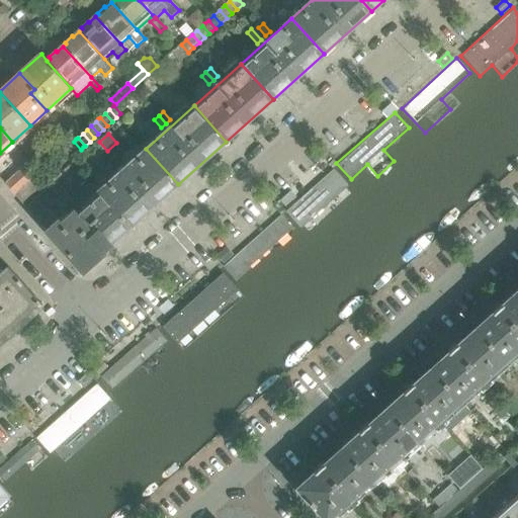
[(81,150),(74,142),(69,146),(76,154),(81,150)]
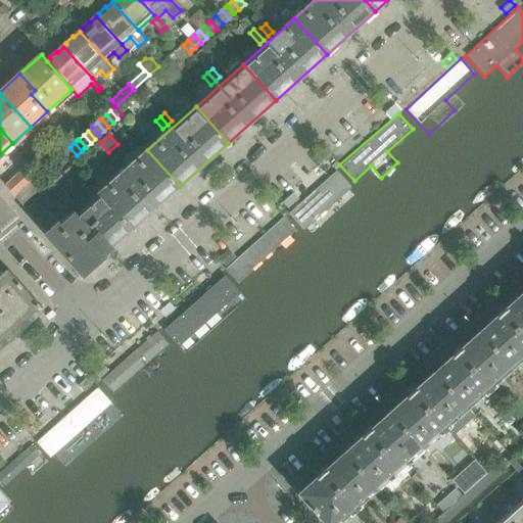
[(77,155),(69,147),(65,151),(73,158),(77,155)]
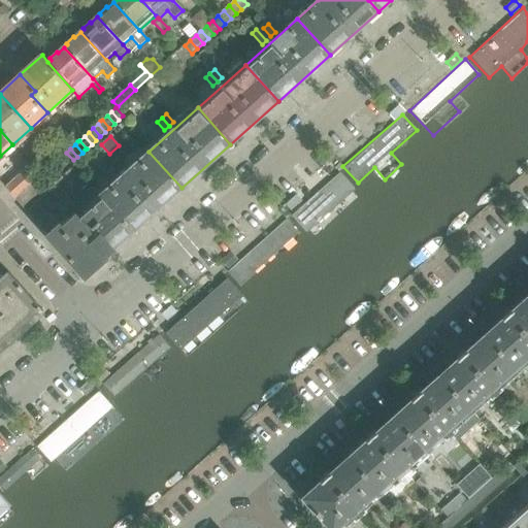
[(182,188),(149,152),(100,195),(133,231),(182,188)]
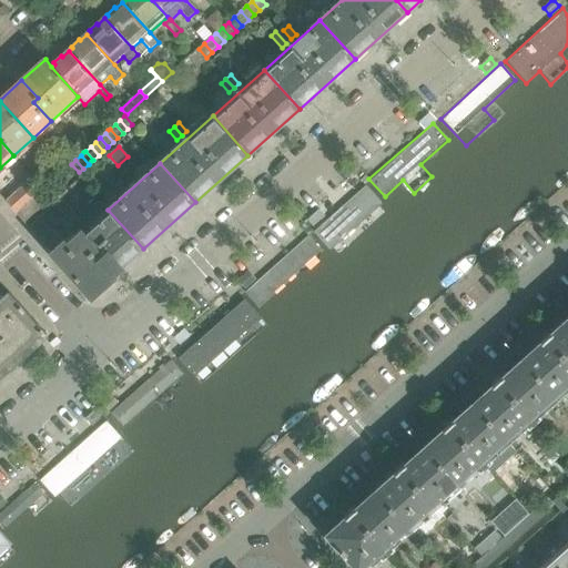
[(79,172),(71,164),(67,168),(74,176),(79,172)]
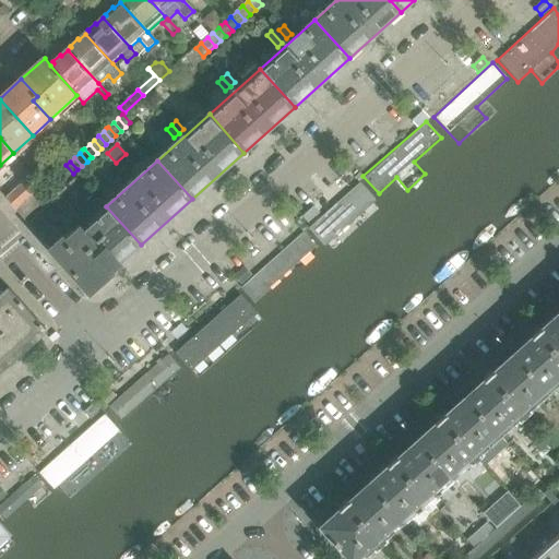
[(73,174),(66,165),(62,168),(60,169),(68,178),(70,177),(73,174)]
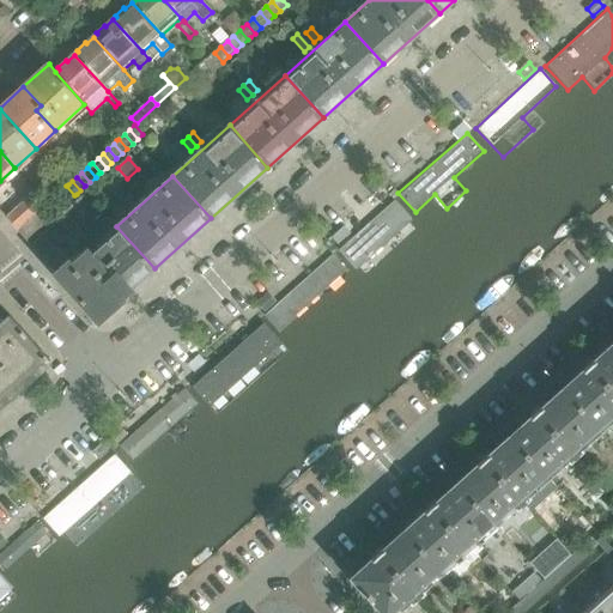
[(74,195),(66,186),(61,190),(70,200),(74,195)]
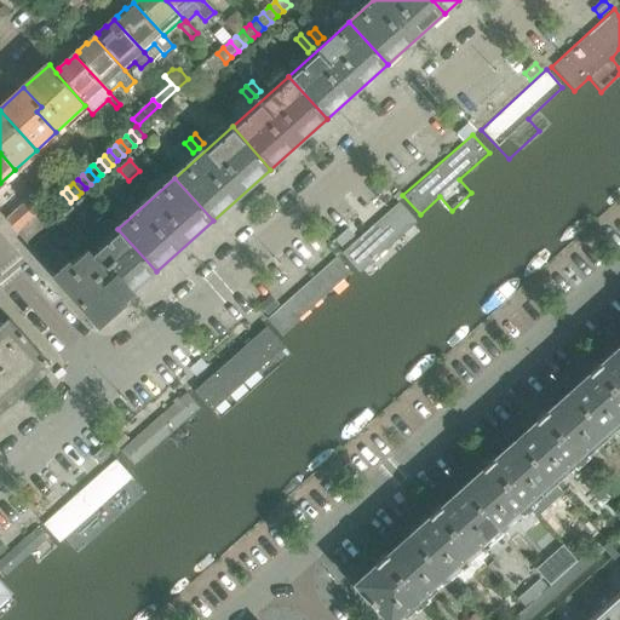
[(70,202),(62,193),(56,197),(64,207),(70,202)]
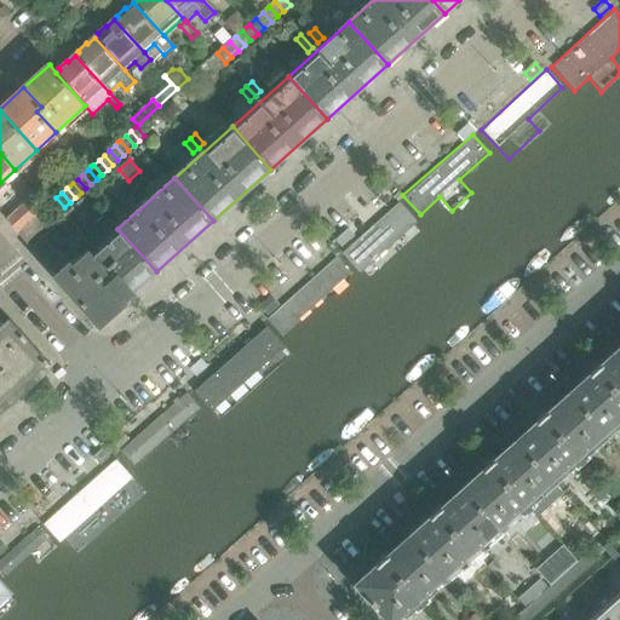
[(64,207),(56,197),(51,202),(59,212),(64,207)]
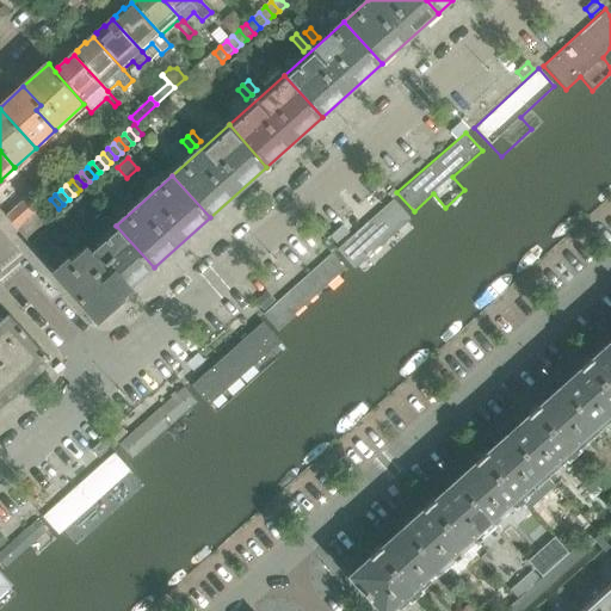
[(17,230),(39,209),(29,198),(7,218),(17,230)]
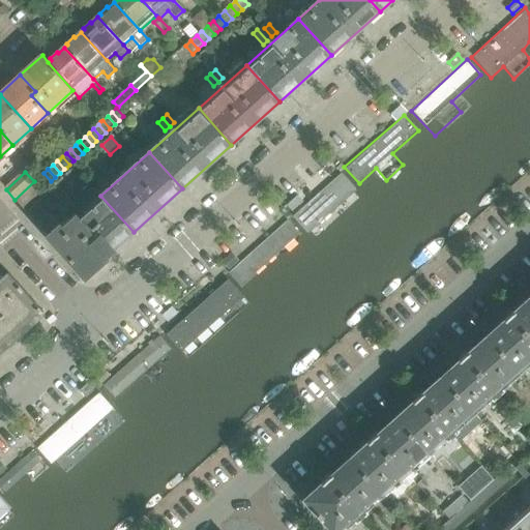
[(316,236),(358,198),(352,189),(354,187),(340,172),(291,216),(305,232),(308,229),(316,236)]
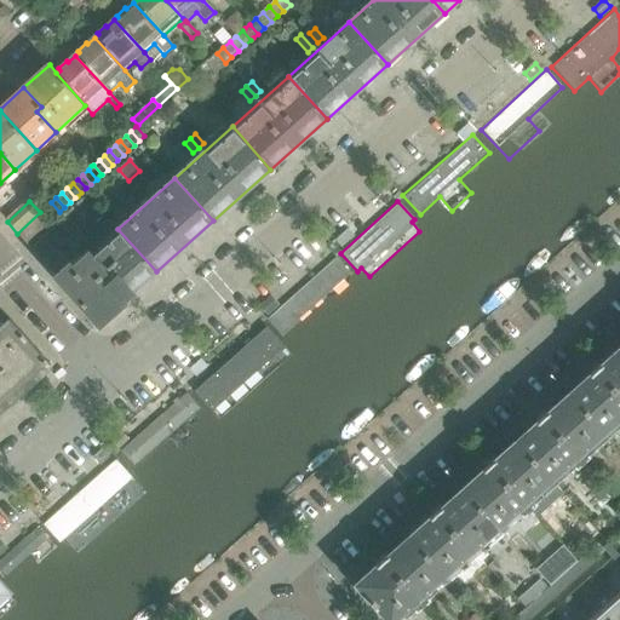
[(59,212),(51,202),(46,207),(53,217),(59,212)]
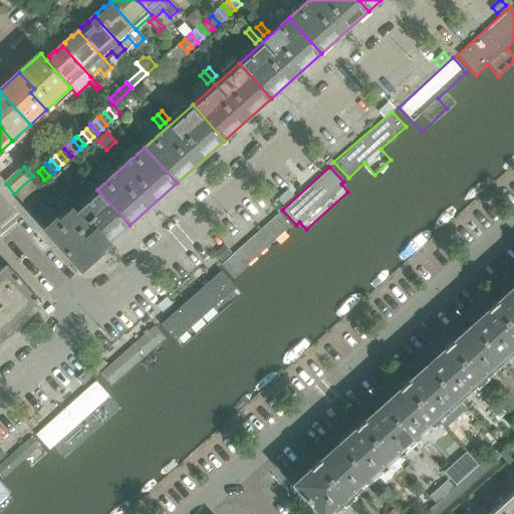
[(72,199),(58,184),(66,176),(62,171),(53,179),(54,181),(49,186),(65,204),(72,199)]
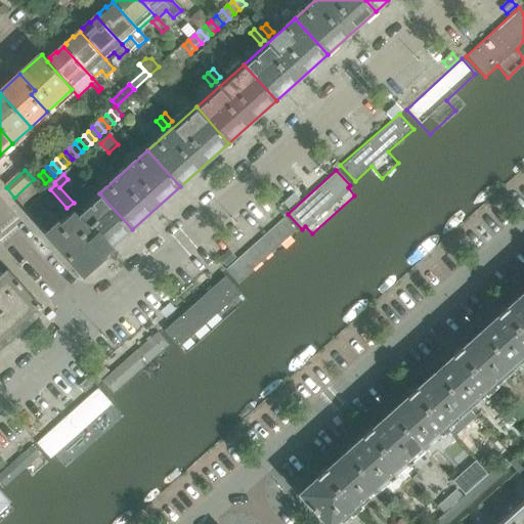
[(45,183),(39,175),(38,176),(34,179),(41,187),(45,183)]
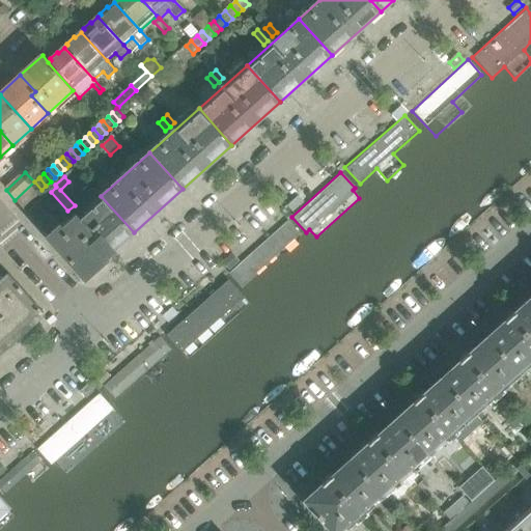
[(43,191),(42,190),(34,182),(15,200),(23,208),(43,191)]
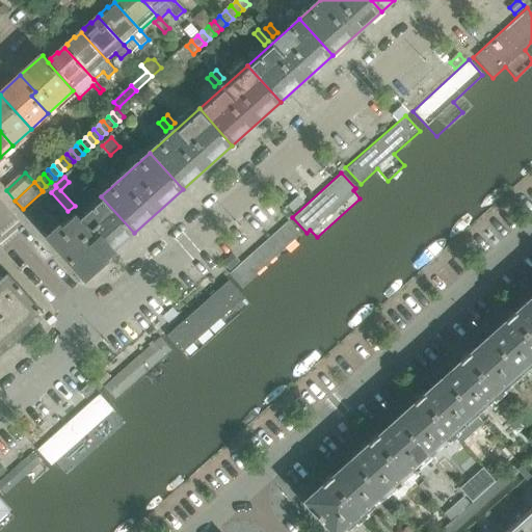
[(37,225),(58,207),(65,214),(68,211),(51,192),(27,213),(37,225)]
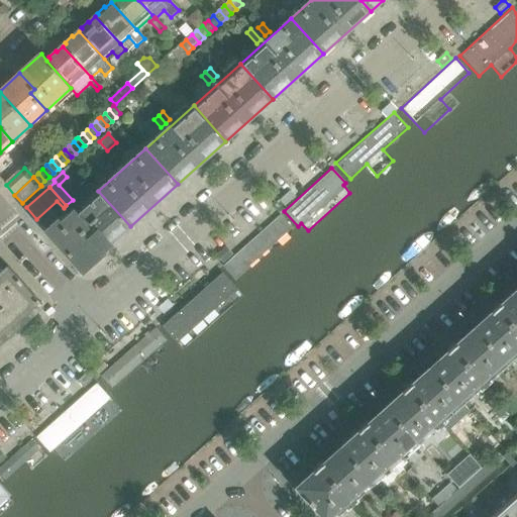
[(130,226),(98,191),(73,213),(71,210),(47,231),(82,270),(84,271),(86,271),(104,253),(103,252),(112,244),(120,237),(120,235),(130,226)]
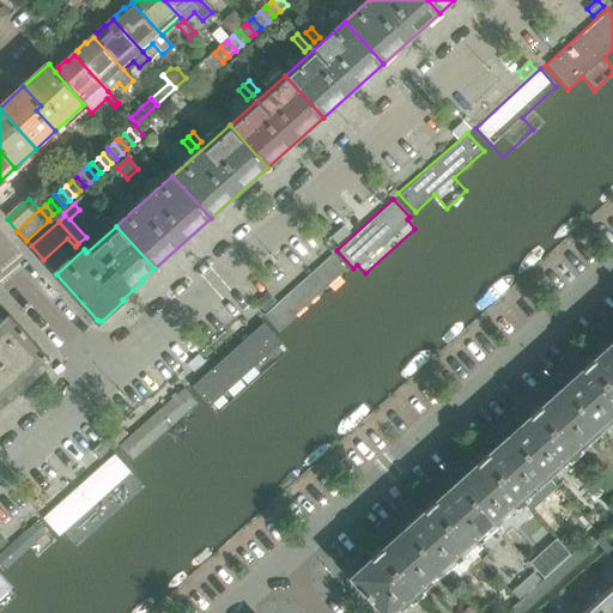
[(338,244),(349,234),(344,228),(332,238),(338,244)]
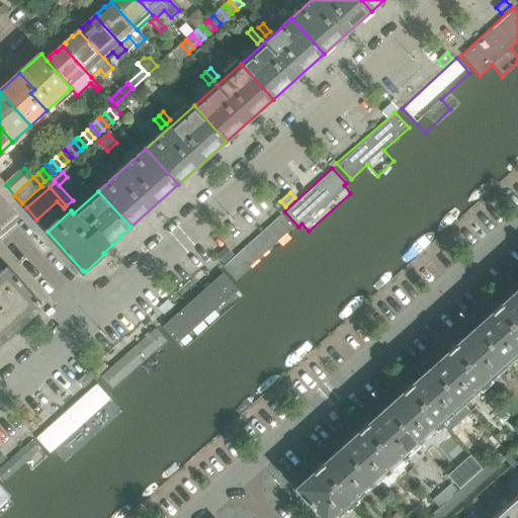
[(279,249),(290,238),(292,232),(294,230),(282,214),(224,268),(237,282),(273,249),(279,249)]
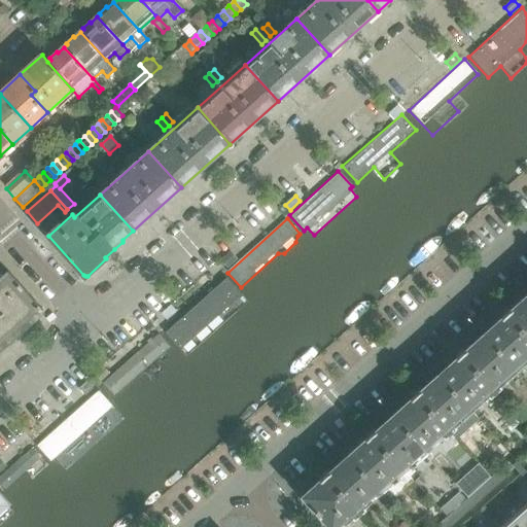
[(226,268),(235,261),(229,255),(221,261),(226,268)]
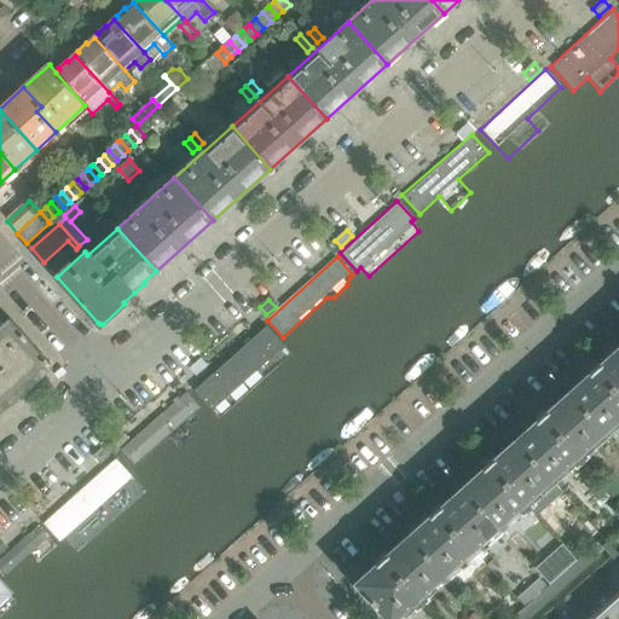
[(0,408),(50,364),(13,323),(0,335),(0,408)]
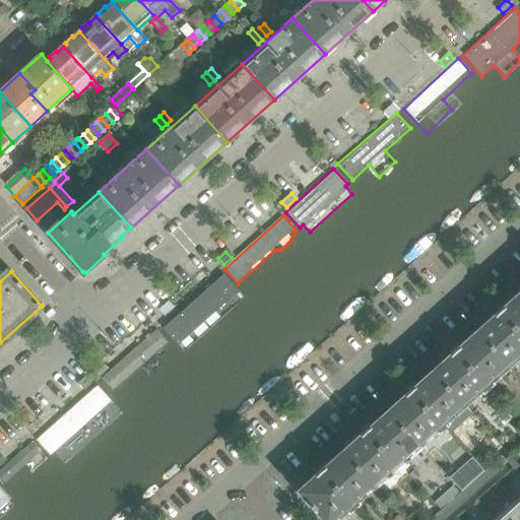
[(245,298),(221,272),(160,325),(186,351),(245,298)]
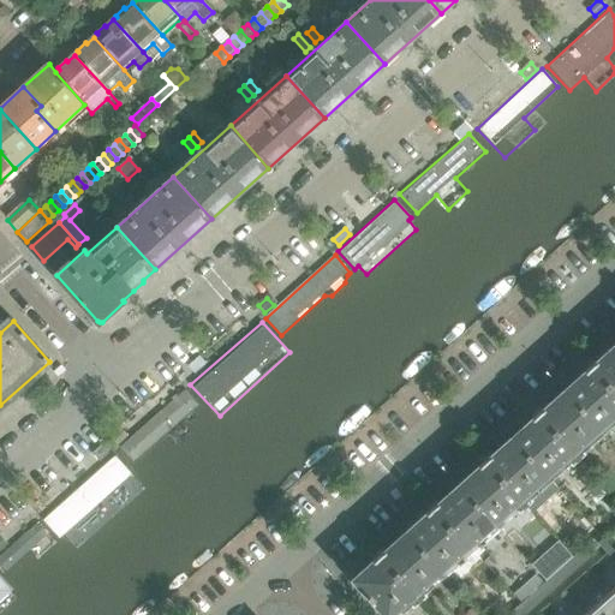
[(614,417),(614,345),(565,390),(601,430),(614,417)]
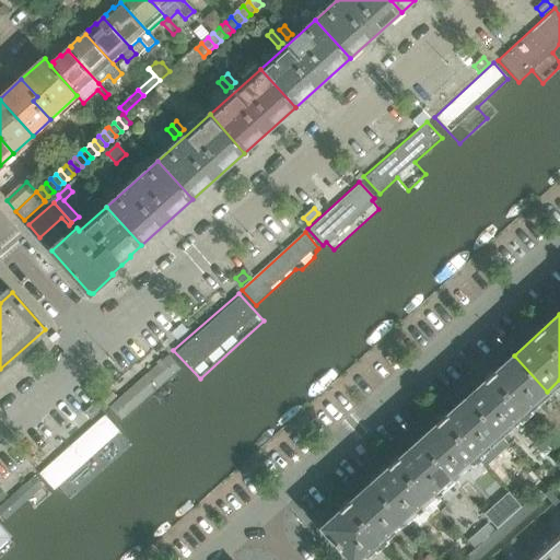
[(177,340),(187,331),(182,325),(172,334),(177,340)]
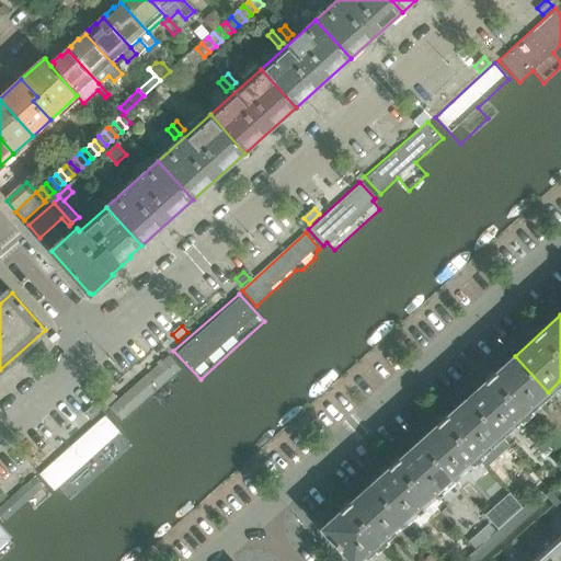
[(183,370),(169,354),(109,409),(123,424),(169,384),(172,387),(180,380),(176,377),(183,370)]
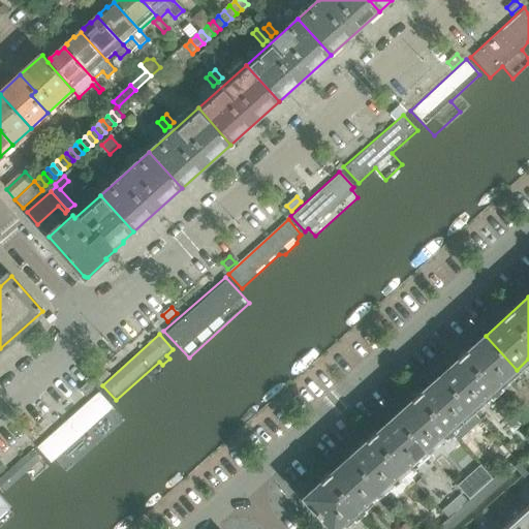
[(517,370),(486,336),(440,377),(470,411),(517,370)]
